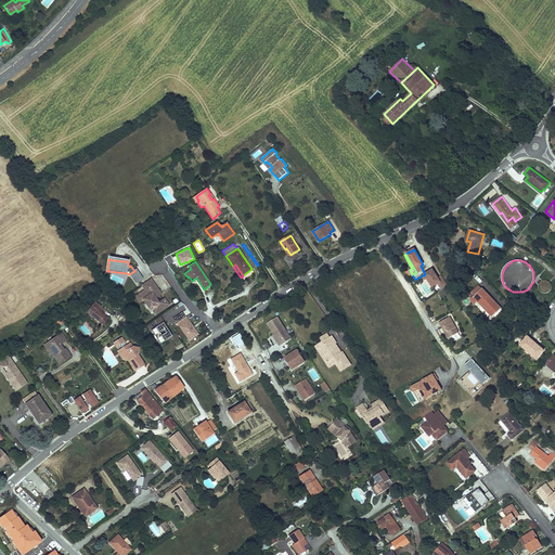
[(439,280),(431,266),(425,269),(433,284),(439,280)]
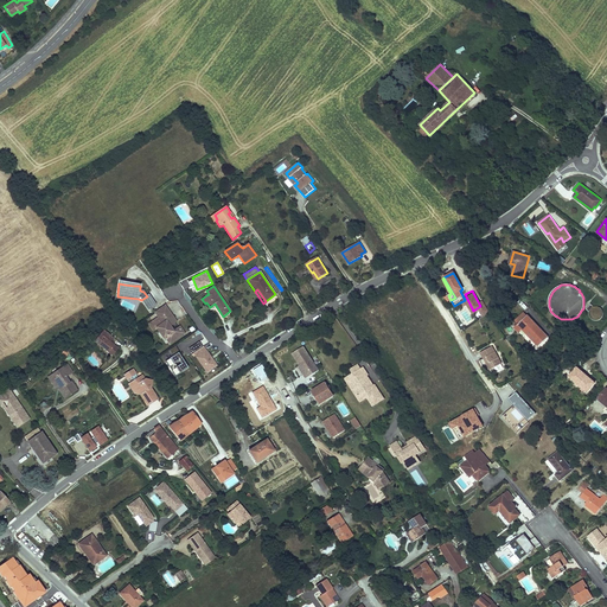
[(147,296),(141,300),(149,311),(157,305),(148,295),(147,296)]
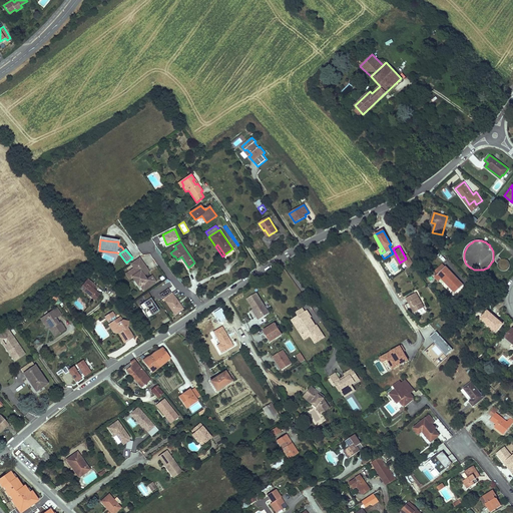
[(502,259),(500,257),(496,262),(498,264),(498,265),(498,267),(499,268),(500,270),(501,271),(503,271),(505,271),(506,271),(507,270),(508,269),(509,268),(510,266),(510,265),(510,263),(509,262),(508,261),(507,260),(505,259),(504,259),(502,259)]
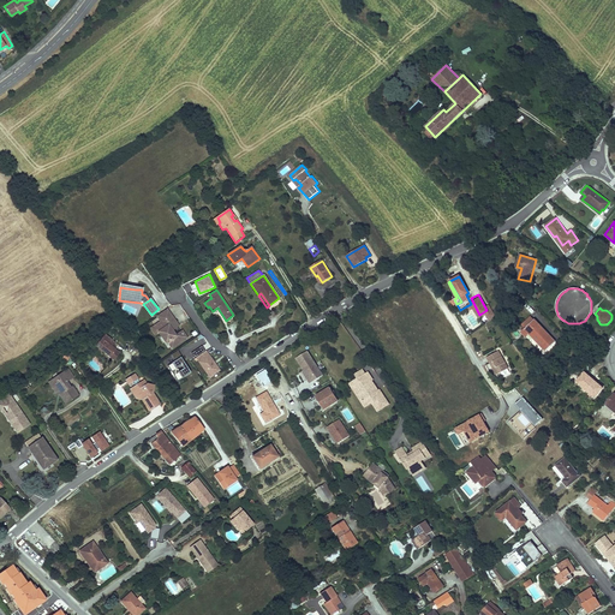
[(177,322),(167,309),(157,315),(162,321),(155,326),(159,333),(167,342),(168,341),(172,347),(186,338),(183,330),(175,335),(172,330),(174,328),(173,324),(177,322)]
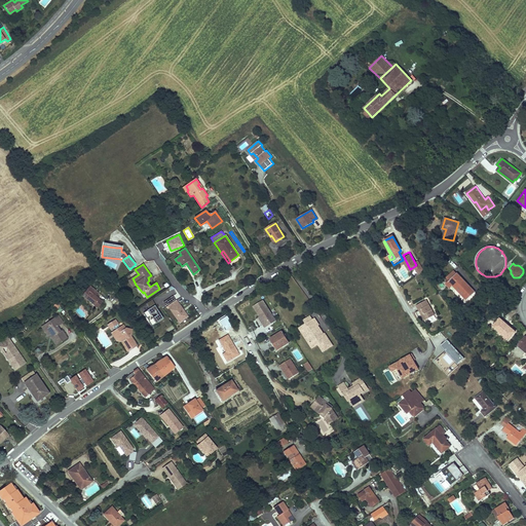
[(476,292),(457,273),(449,280),(453,285),(460,293),(461,292),(462,293),(461,294),(467,300),(476,292)]
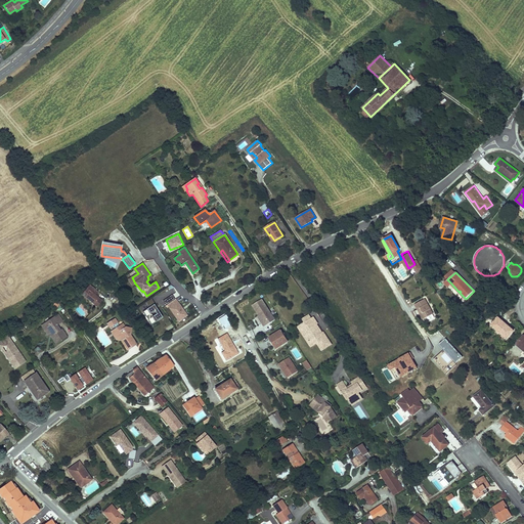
[(90,285),(82,295),(97,307),(102,300),(95,295),(98,292),(90,285)]
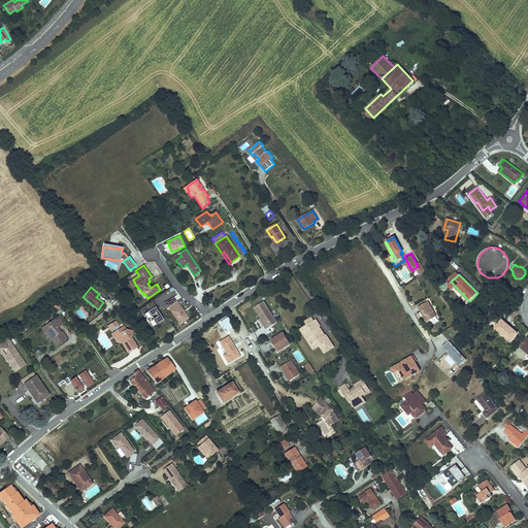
[(165,303),(168,307),(176,301),(173,297),(165,303)]
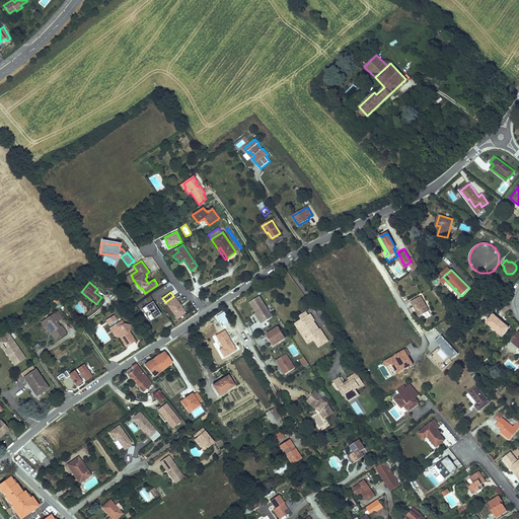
[(202,299),(205,303),(208,301),(208,302),(211,299),(206,294),(204,296),(204,297),(202,299)]
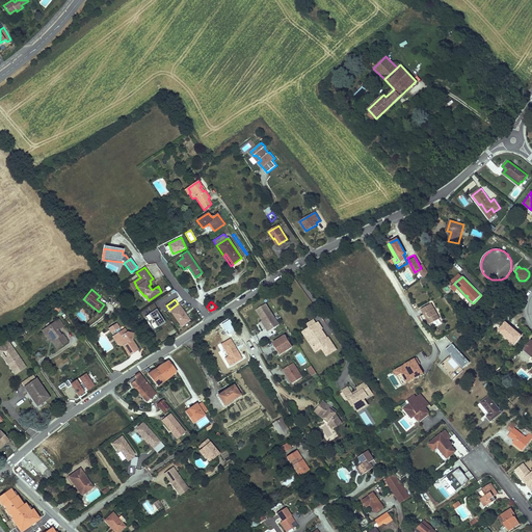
[(154,303),(148,308),(151,313),(157,309),(160,314),(161,313),(154,303)]
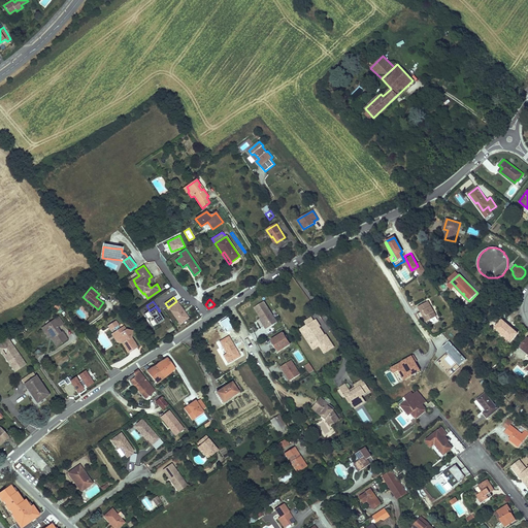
[(176,301),(168,307),(167,308),(178,325),(189,318),(177,301),(176,301)]
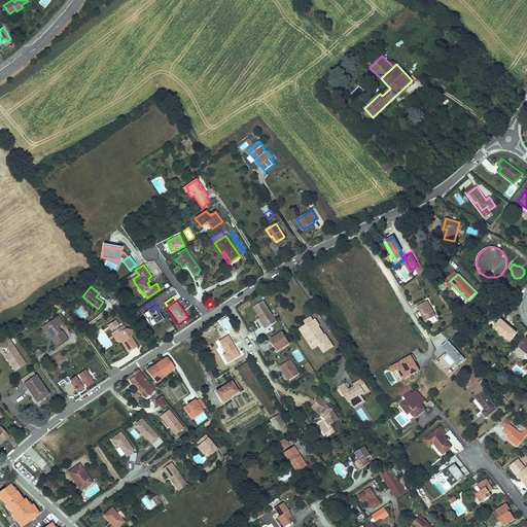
[(427,301),(418,306),(426,321),(435,316),(427,301)]
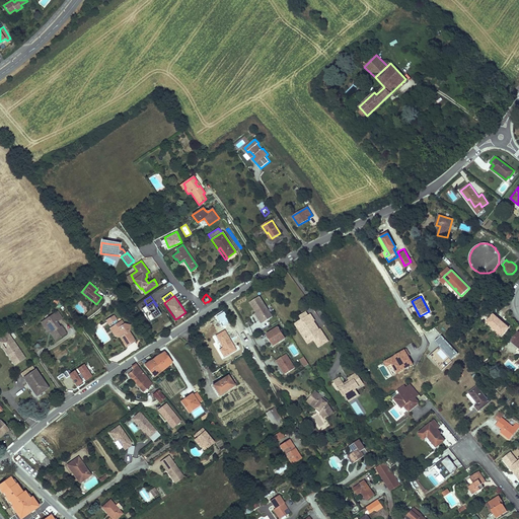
[(261,297),(251,303),(257,313),(262,320),(261,321),(263,324),(274,317),(261,297)]
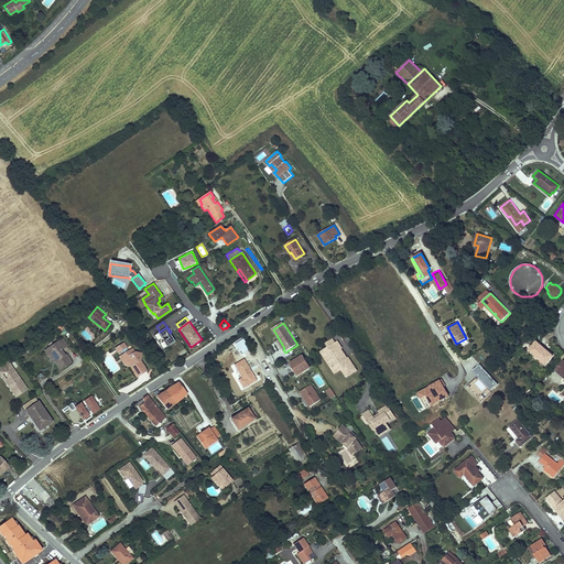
[(160,332),(152,337),(161,350),(175,342),(170,333),(166,327),(160,332)]
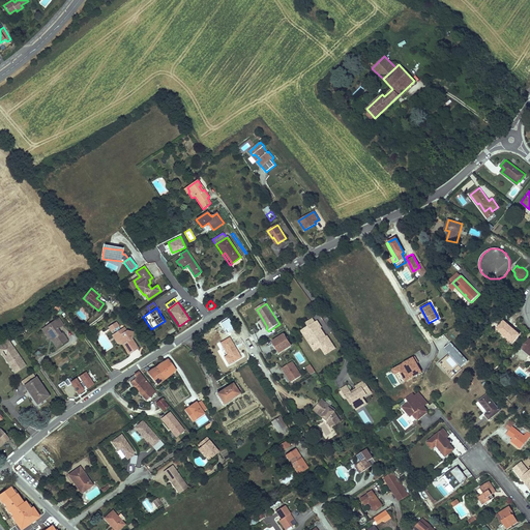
[(62,332),(61,333),(59,335),(57,332),(58,329),(64,325),(59,318),(50,323),(52,326),(50,327),(46,326),(45,331),(48,332),(47,336),(52,337),(53,337),(54,339),(52,341),(57,348),(68,341),(62,332)]
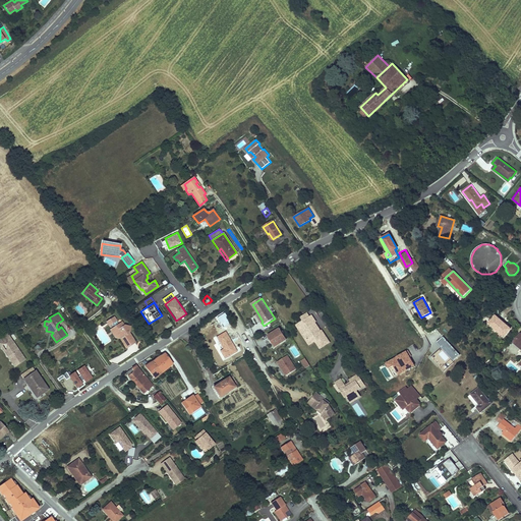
[(316,329),(319,327),(315,323),(316,322),(311,315),(309,316),(305,320),(307,323),(301,326),(307,334),(305,338),(308,341),(311,341),(314,340),(315,341),(321,348),(330,342),(322,330),(321,331),(319,332),(316,329)]
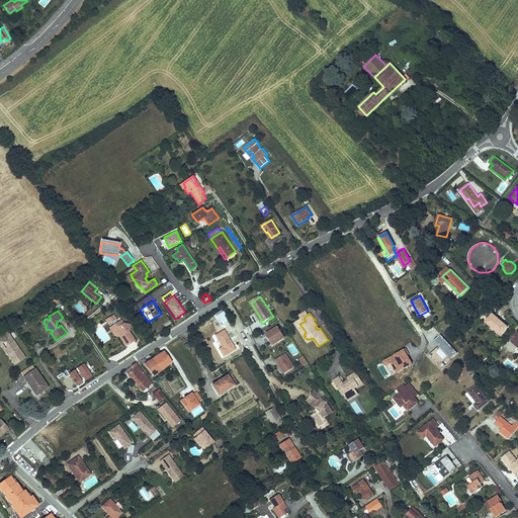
[(508,327),(492,314),(485,321),(501,335),(508,327)]
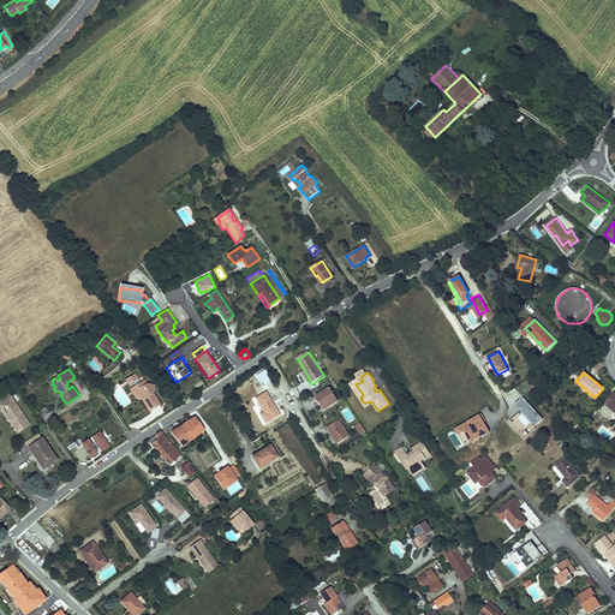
[(135,374),(125,380),(129,386),(132,382),(135,386),(133,387),(138,393),(136,399),(143,400),(149,411),(160,404),(153,393),(150,389),(151,386),(147,384),(144,386),(142,382),(141,383),(135,374)]
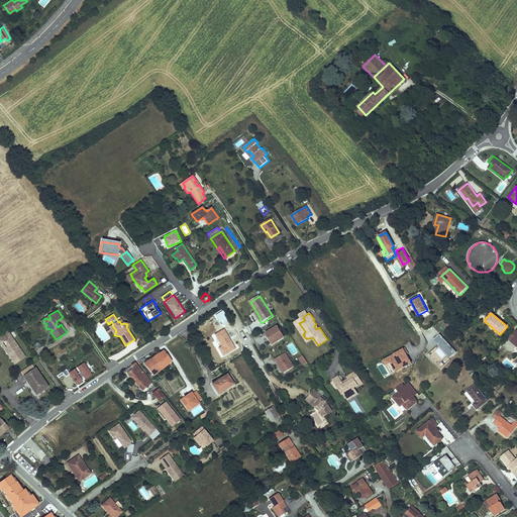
[(307,342),(313,338),(312,337),(309,338),(306,338),(303,335),(305,331),(299,323),(305,320),(303,317),(301,318),(294,323),(307,342)]
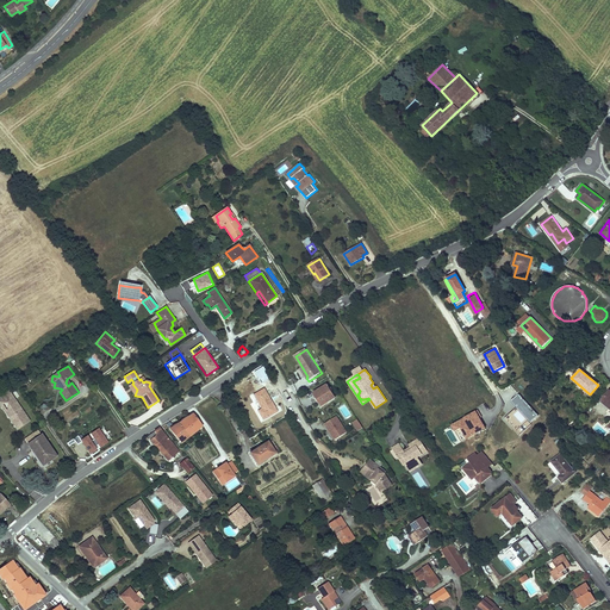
[(517,435),(539,416),(510,384),(503,391),(517,408),(503,419),(517,435)]
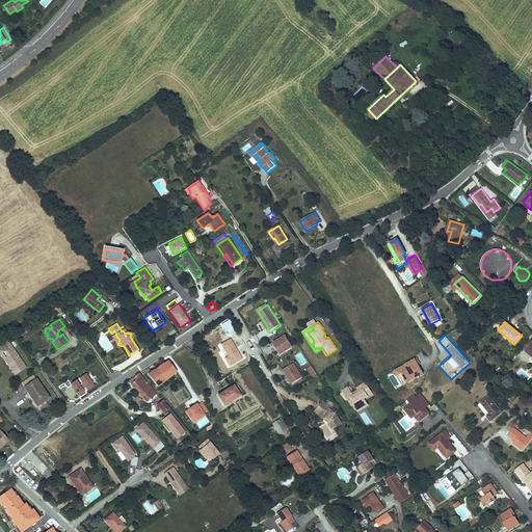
[(280,354),(293,346),(286,336),(273,343),(277,350),(280,354)]
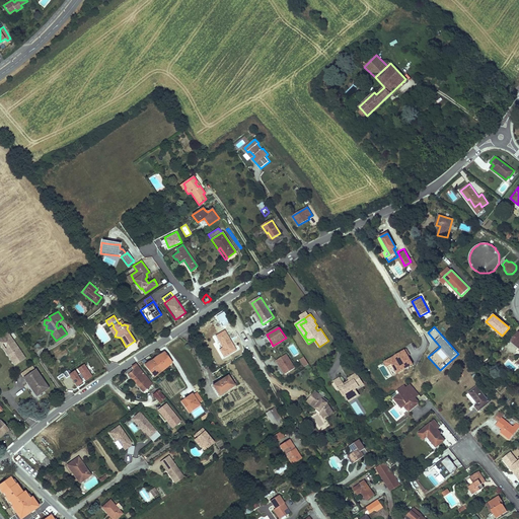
[(224,347),(221,349),(220,350),(224,357),(236,350),(232,343),(225,330),(216,336),(222,345),(223,345),(224,347)]
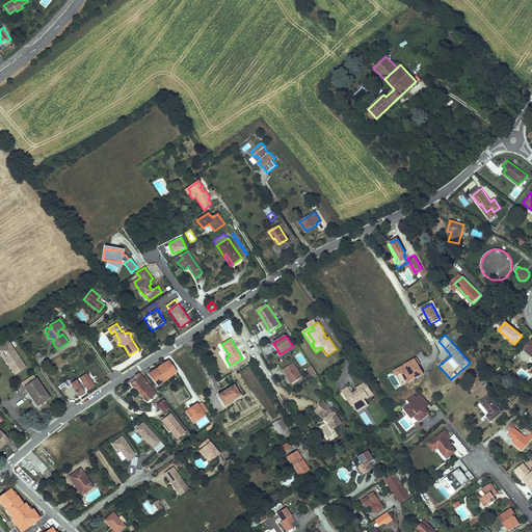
[(20,360),(21,358),(8,340),(5,342),(9,347),(10,346),(20,360)]
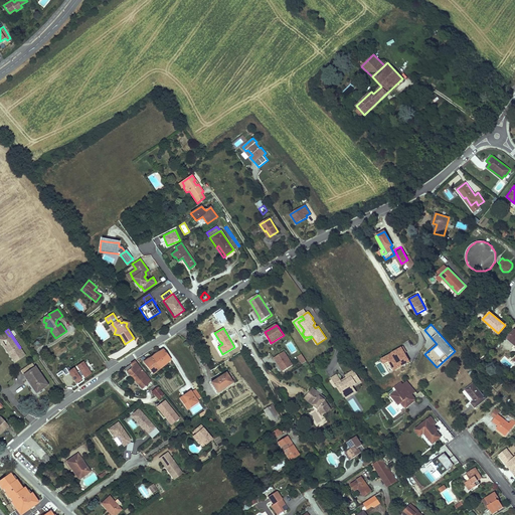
[(24,353),(20,347),(19,348),(10,335),(9,336),(5,331),(0,334),(0,340),(1,342),(6,339),(8,342),(6,350),(7,351),(10,351),(11,353),(11,354),(11,355),(10,356),(13,360),(16,358),(18,360),(22,357),(21,355),(24,353)]
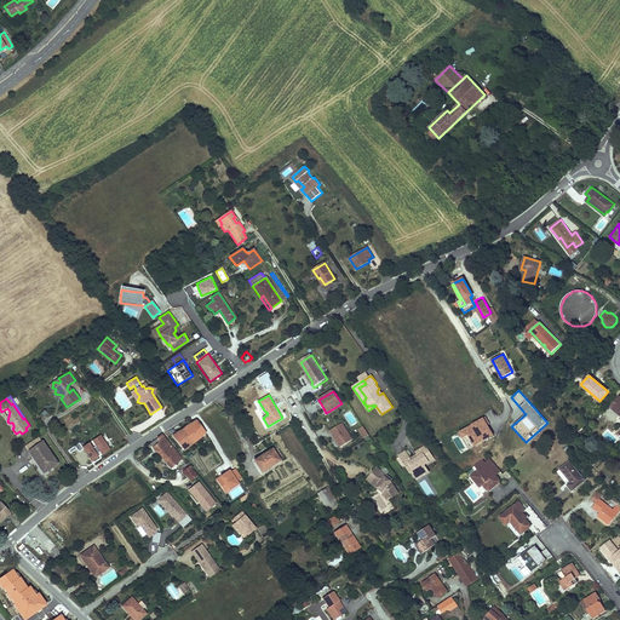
[(265,412),(258,401),(256,403),(264,417),(268,414),(267,412),(265,412)]
